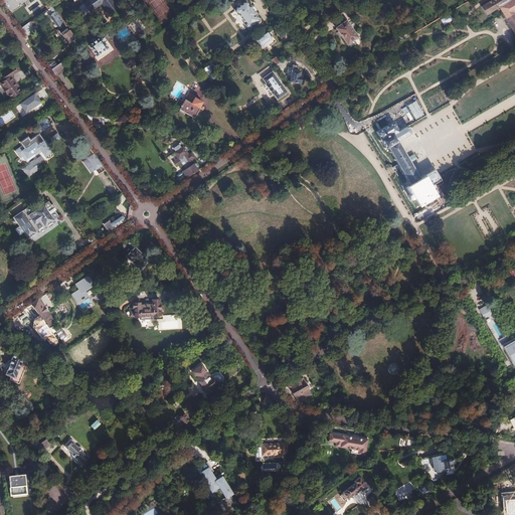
[(102,3),(110,15),(115,12),(114,10),(117,8),(111,0),(92,0),(84,5),(90,12),(102,3)]
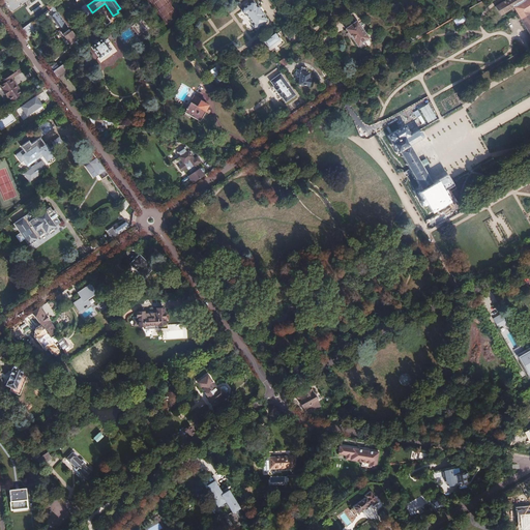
[(529,15),(529,13),(529,0),(526,0),(525,1),(524,0),(506,0),(496,6),(500,16),(513,7),(529,34),(529,15)]
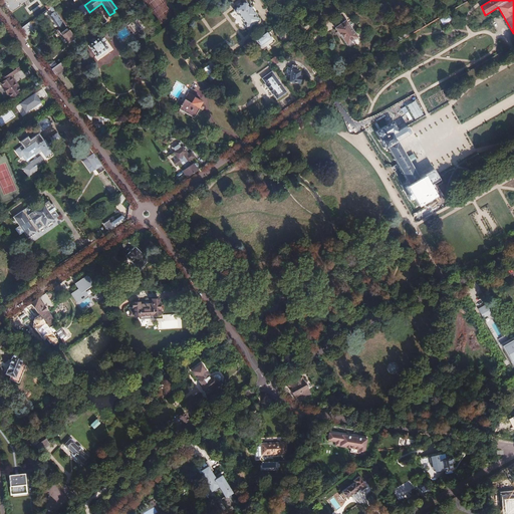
[(244,24),(247,29),(259,21),(256,16),(257,15),(250,5),(249,6),(245,1),(233,10),(237,15),(238,14),(245,23),(244,24)]
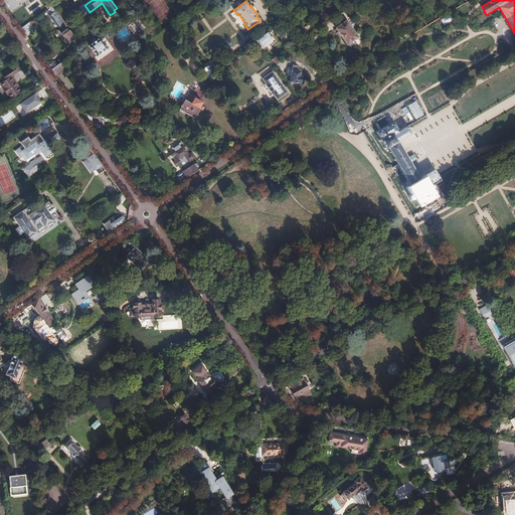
[(65,25),(52,6),(49,8),(50,9),(51,9),(56,16),(54,17),(53,15),(50,17),(58,29),(58,30),(65,25)]
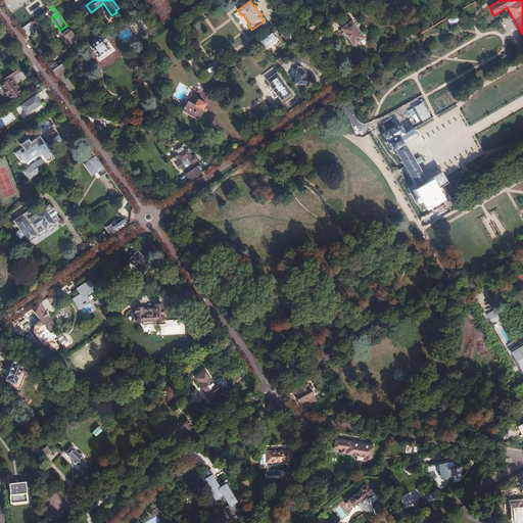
[(133,32),(134,32),(143,26),(141,22),(143,21),(141,19),(142,18),(140,15),(139,16),(138,14),(135,16),(135,17),(134,18),(135,19),(132,21),(132,20),(127,22),(129,26),(133,32)]
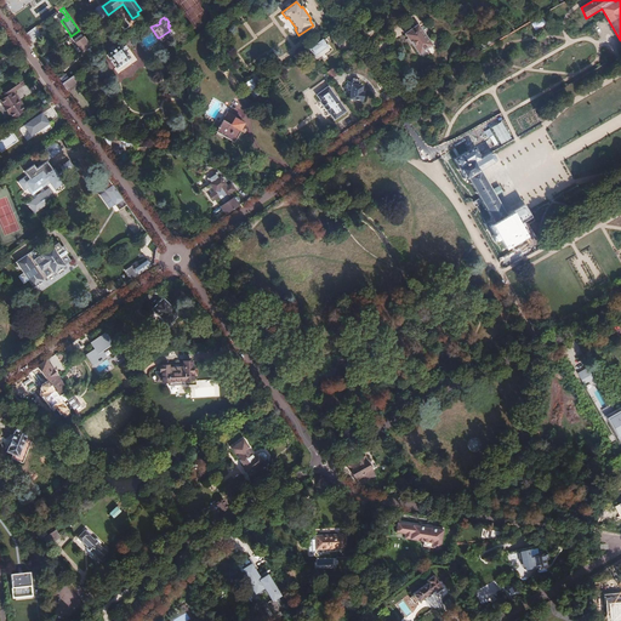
[(535,29),(546,24),(542,17),(531,22),(535,29)]
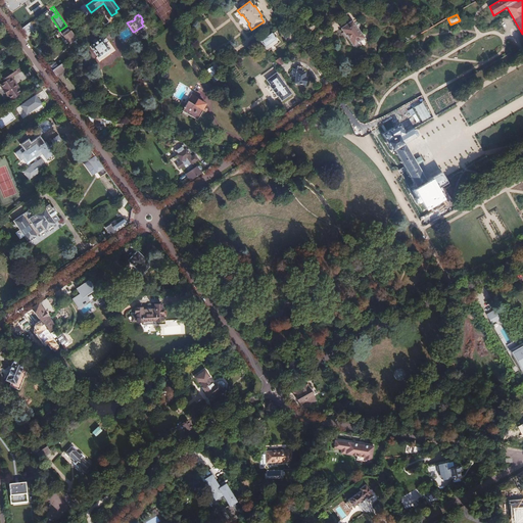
[(341,29),(353,45),(364,38),(351,21),(341,29)]
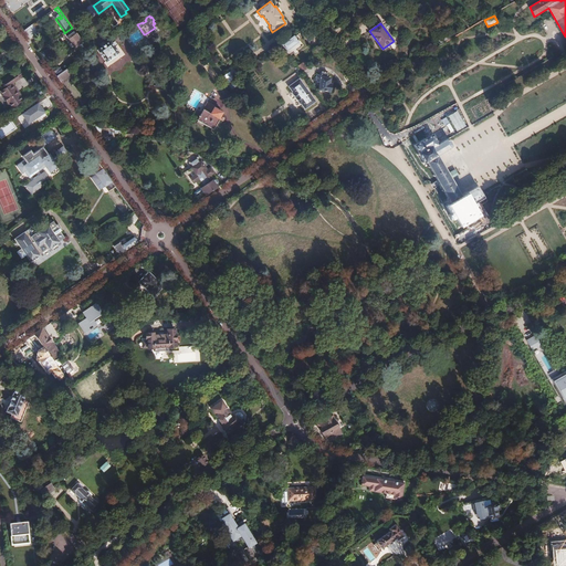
[(30,27),(23,31),(27,35),(29,39),(35,34),(30,27)]
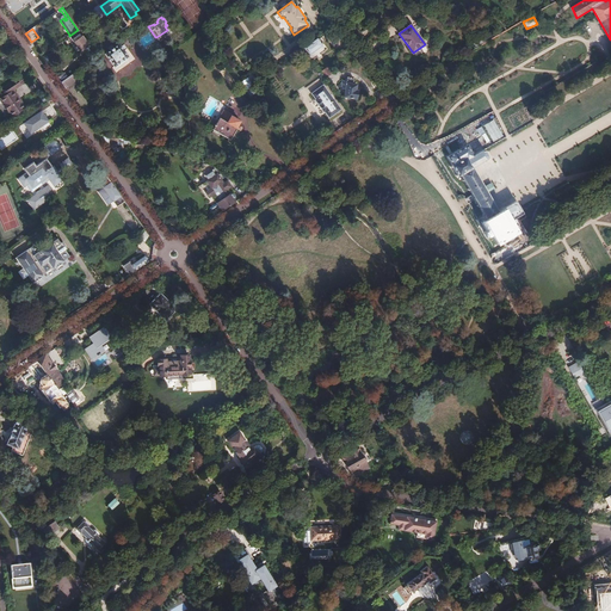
[(69,35),(67,36),(72,43),(74,41),(82,36),(78,30),(69,36),(69,35)]
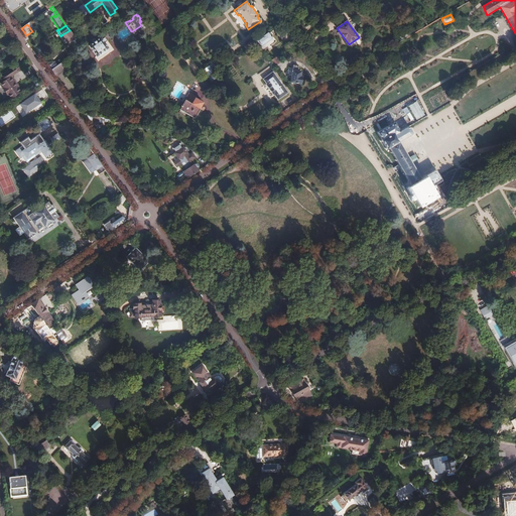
[(168,26),(165,28),(169,33),(173,30),(170,25),(168,26)]
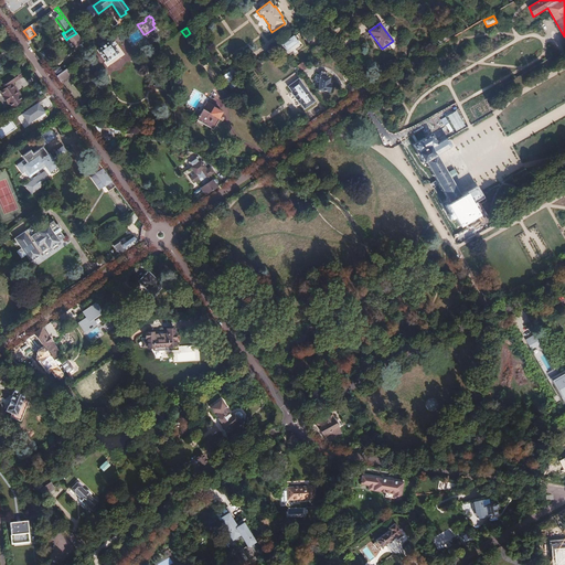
[(129,38),(134,44),(142,38),(137,31),(129,38)]
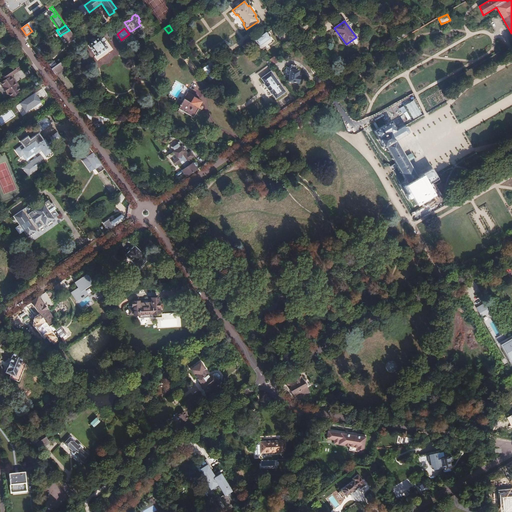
[(69,30),(62,34),(68,42),(71,40),(73,42),(72,43),(77,50),(81,47),(71,33),(69,30)]
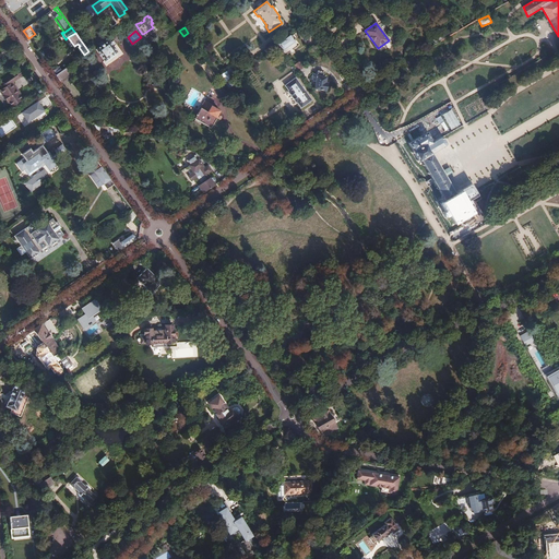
[(289,35),(277,44),(283,50),(294,42),(289,35)]
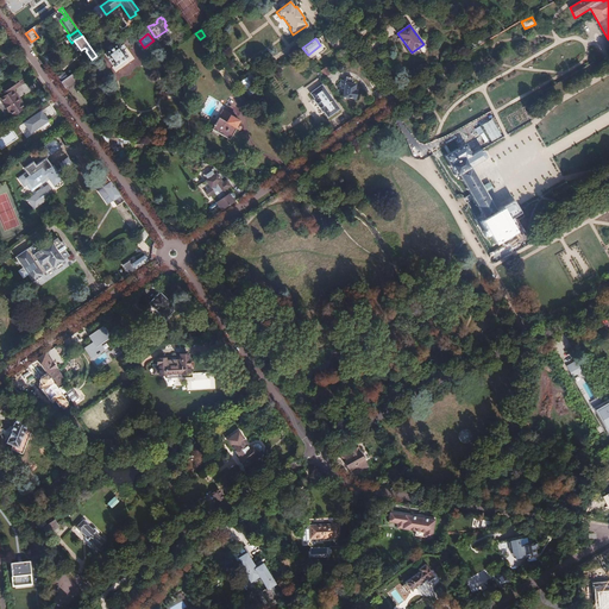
[(104,54),(113,66),(126,56),(123,50),(129,45),(124,39),(104,54)]
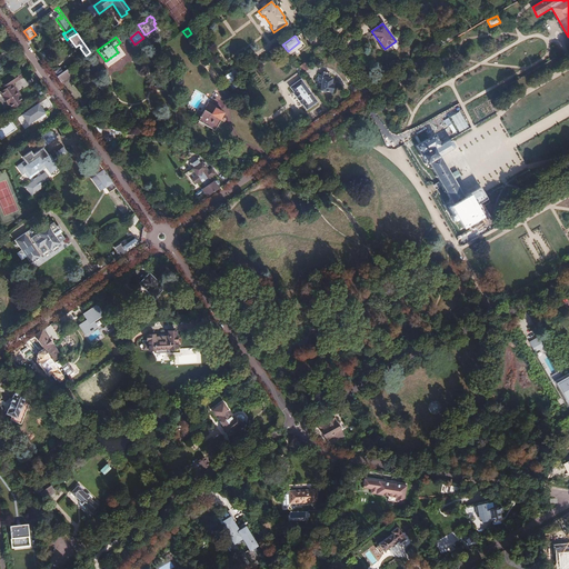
[(282,45),(279,48),(288,60),(292,57),(288,51),(282,45)]
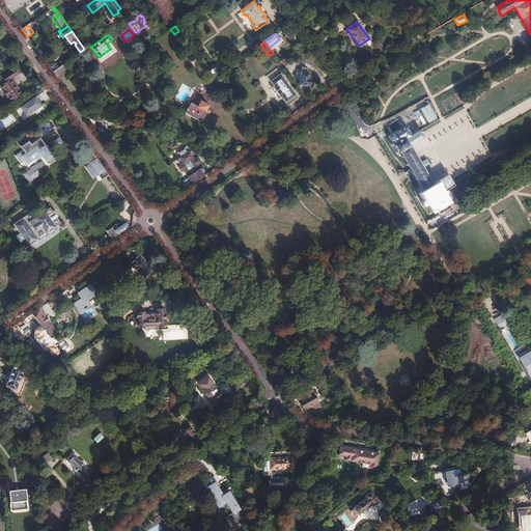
[(279,62),(282,67),(287,64),(283,59),(279,62)]
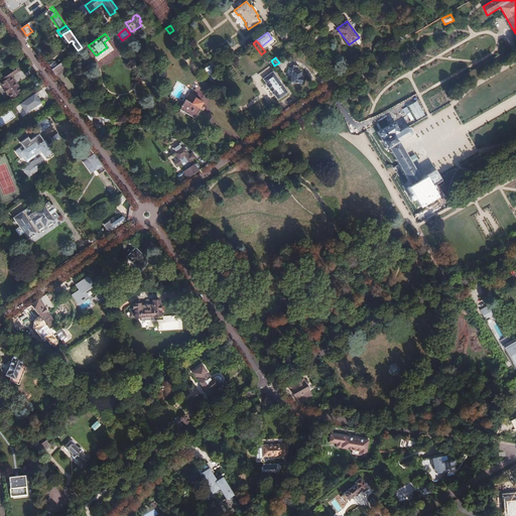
[(208,77),(217,70),(210,58),(200,66),(208,77)]
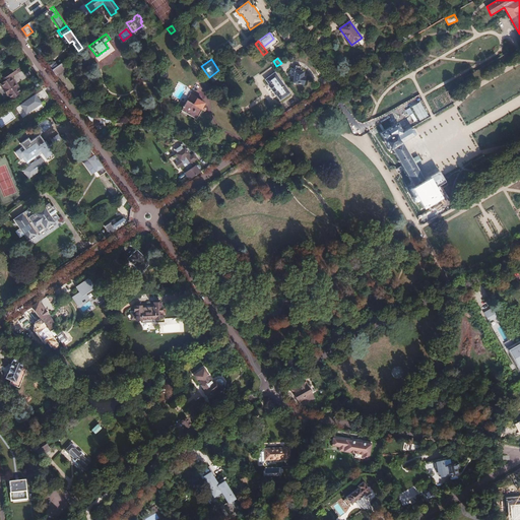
[(58,66),(52,70),(55,75),(64,69),(60,64),(58,66)]
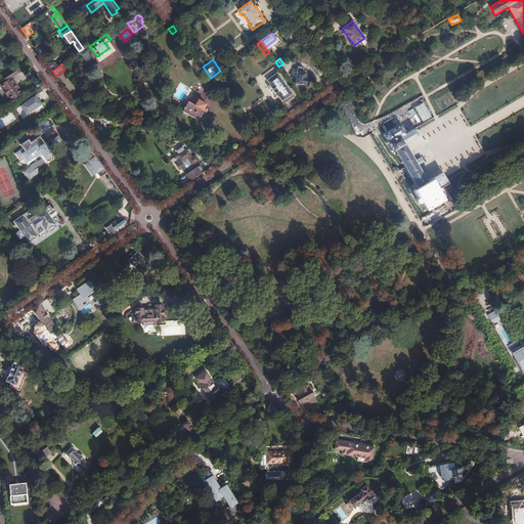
[(295,83),(304,85),(305,83),(306,83),(306,80),(306,79),(306,77),(304,77),(305,72),(302,72),(303,67),(298,66),(295,83)]
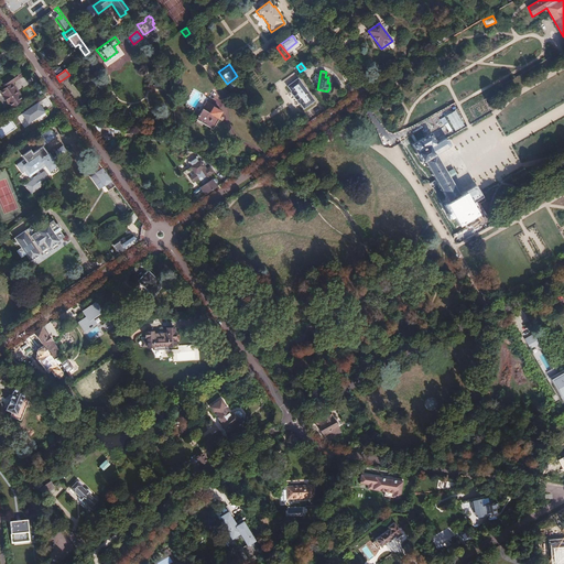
[(8,102),(11,107),(22,100),(11,84),(19,79),(14,73),(2,82),(6,87),(0,90),(3,96),(2,96),(8,104),(8,102)]
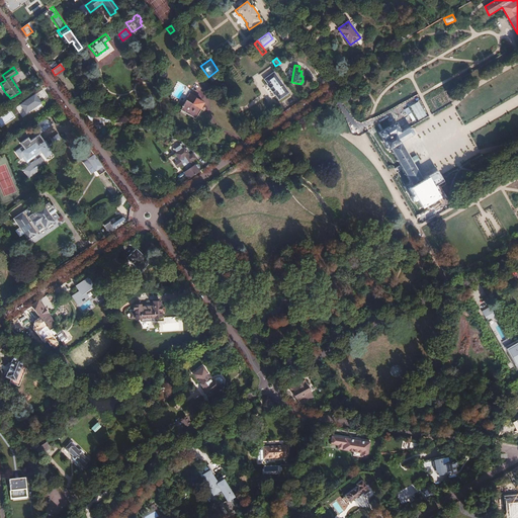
[(275,94),(279,99),(288,92),(273,72),(264,79),(267,84),(274,95),(275,94)]
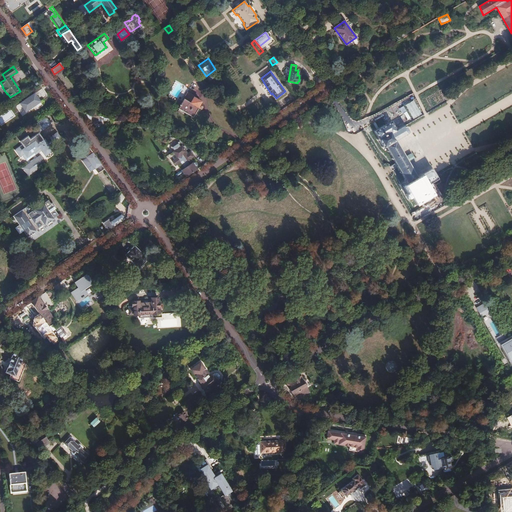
[(207,85),(210,82),(207,77),(204,80),(203,80),(202,80),(201,80),(200,81),(200,82),(200,83),(203,87),(205,88),(207,86),(207,85)]
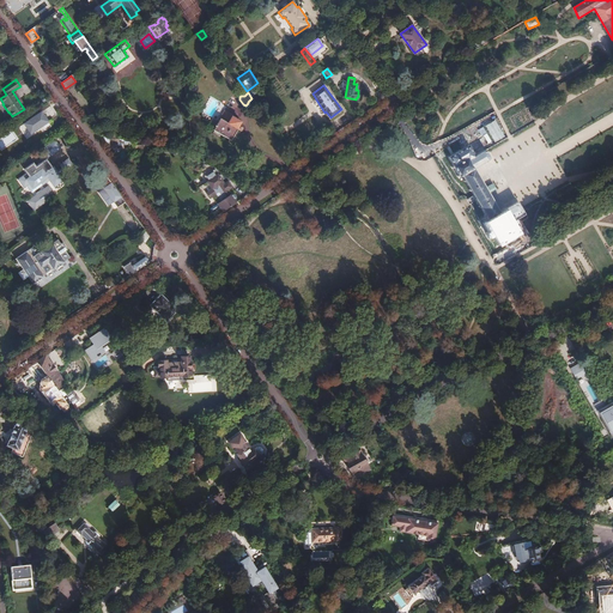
[(213,131),(231,140),(237,129),(236,128),(241,121),(224,111),(213,131)]
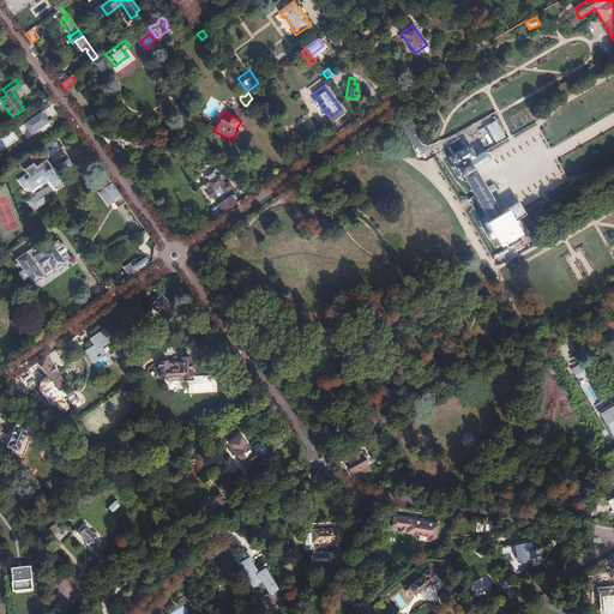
[(24,125),(30,133),(47,122),(41,113),(24,125)]
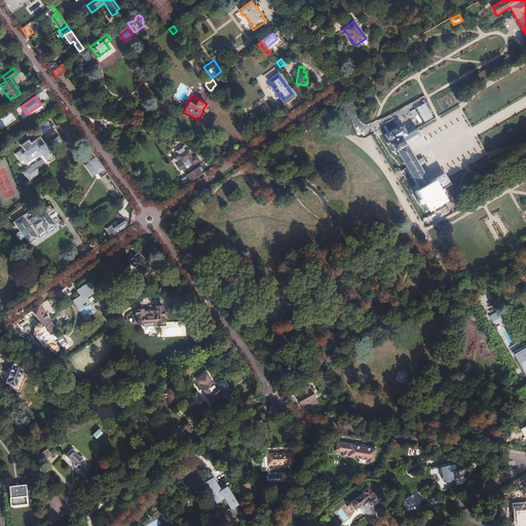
[(70,122),(63,112),(58,115),(65,126),(70,122)]
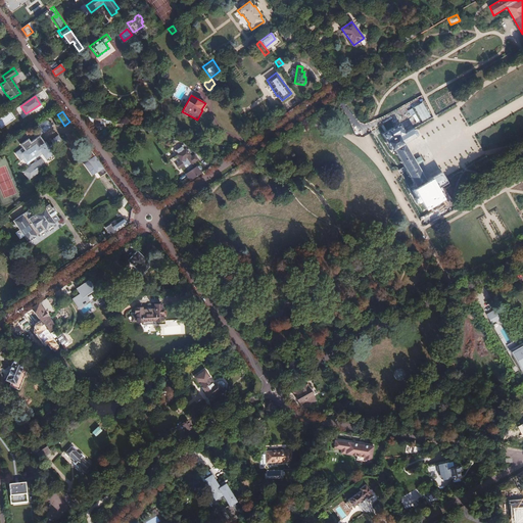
[(46,121),(36,128),(39,132),(41,135),(51,127),(46,121)]
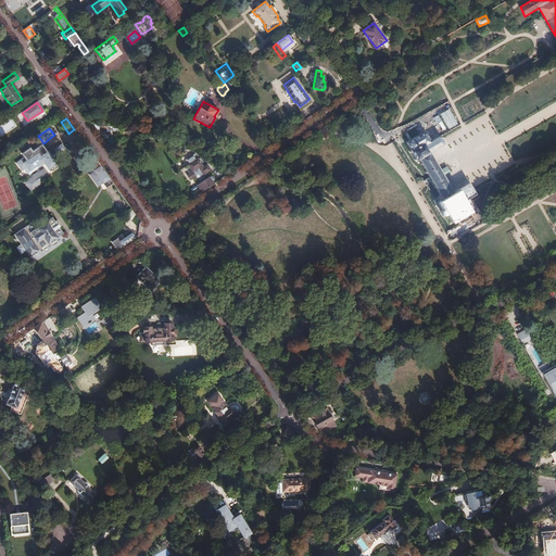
[(451,219),(468,210),(463,199),(472,193),(471,192),(468,186),(454,193),(444,177),(441,171),(430,153),(444,144),(442,139),(440,137),(431,142),(426,133),(406,143),(409,150),(408,151),(415,162),(417,161),(441,202),(439,203),(446,214),(446,213),(451,219)]
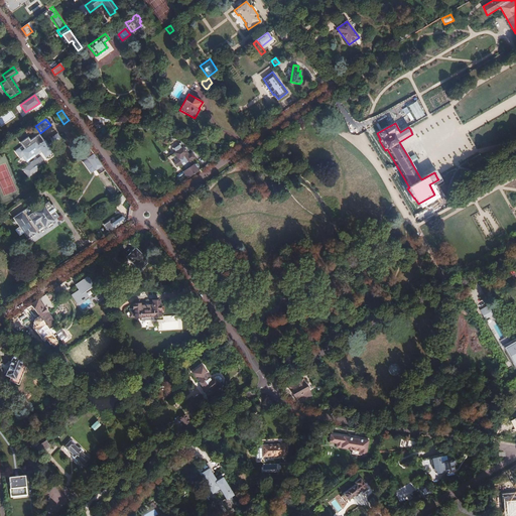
[(40,133),(38,130),(33,134),(36,136),(41,143),(43,141),(38,134),(40,133)]
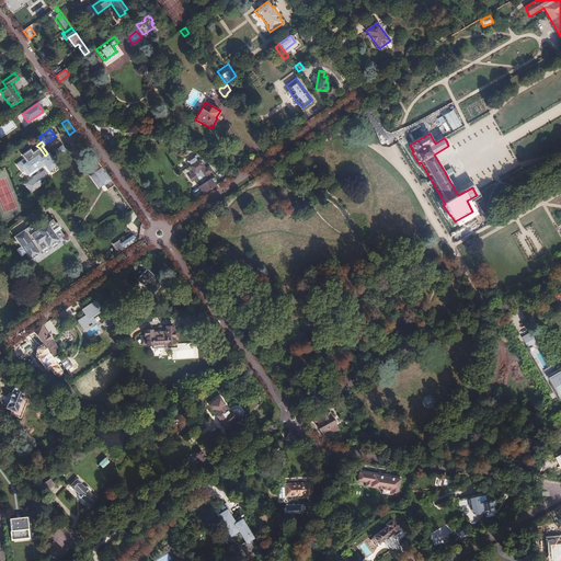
[(30,149),(21,155),(24,159),(16,164),(22,172),(23,170),(29,178),(38,170),(45,165),(49,171),(57,165),(53,160),(58,157),(66,151),(61,146),(55,151),(56,155),(52,158),(48,153),(47,153),(45,156),(39,148),(32,153),(30,149)]
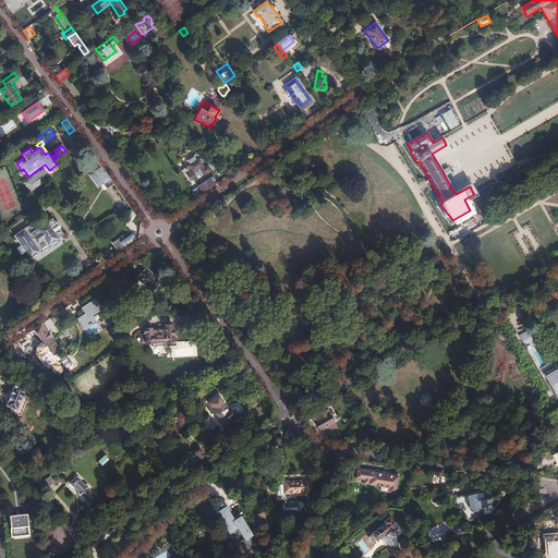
[(196,193),(198,195),(210,186),(215,184),(206,173),(210,170),(207,165),(204,167),(198,158),(190,165),(202,182),(197,185),(201,190),(196,193)]
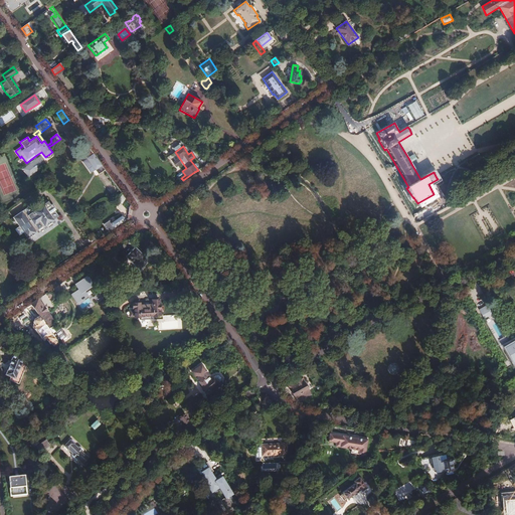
[(91,151),(84,155),(87,159),(82,162),(91,173),(95,170),(96,171),(100,168),(103,172),(105,170),(91,151)]
